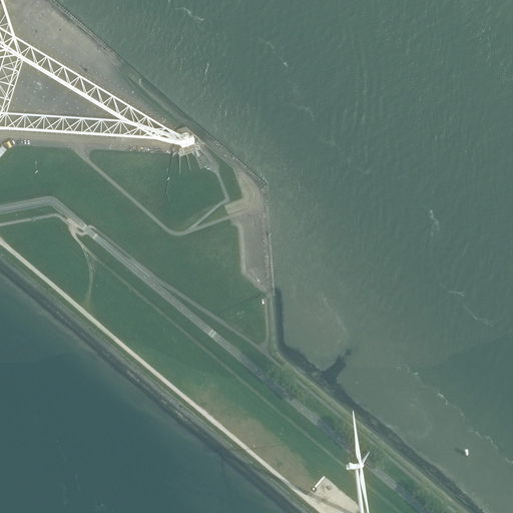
[(0,0),(0,128),(120,136),(165,139),(180,140),(183,140),(183,139),(184,137),(182,136),(14,36),(3,0),(0,0)]
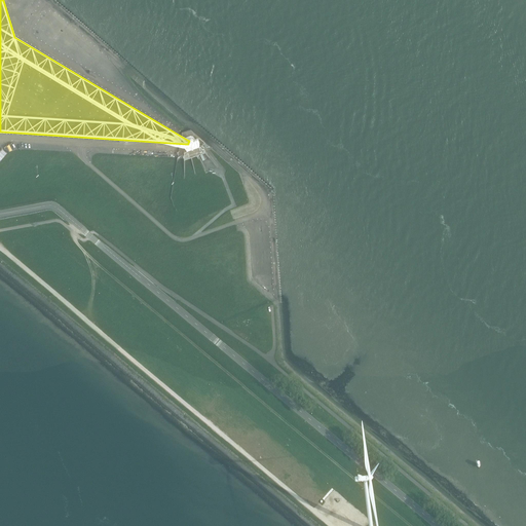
[(200,140),(196,141),(196,142),(197,143),(197,145),(196,146),(195,147),(194,148),(193,148),(191,148),(190,148),(189,147),(188,145),(188,144),(188,143),(189,141),(190,140),(191,140),(193,140),(194,140),(195,141),(195,140),(193,138),(191,137),(189,138),(187,140),(186,142),(185,144),(184,145),(184,146),(184,147),(185,147),(185,148),(186,149),(187,150),(187,151),(201,146),(201,145),(201,144),(201,143),(200,140)]
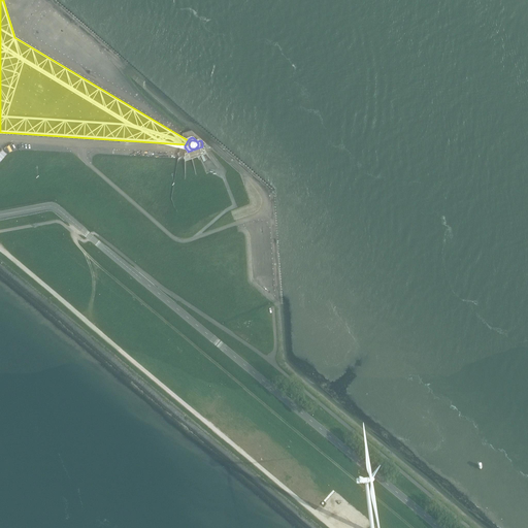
[(197,141),(196,141),(195,140),(194,140),(192,140),(191,140),(190,141),(189,143),(189,144),(189,145),(190,147),(191,149),(192,149),(194,149),(195,149),(196,147),(197,146),(198,145),(198,143),(197,142),(197,141)]
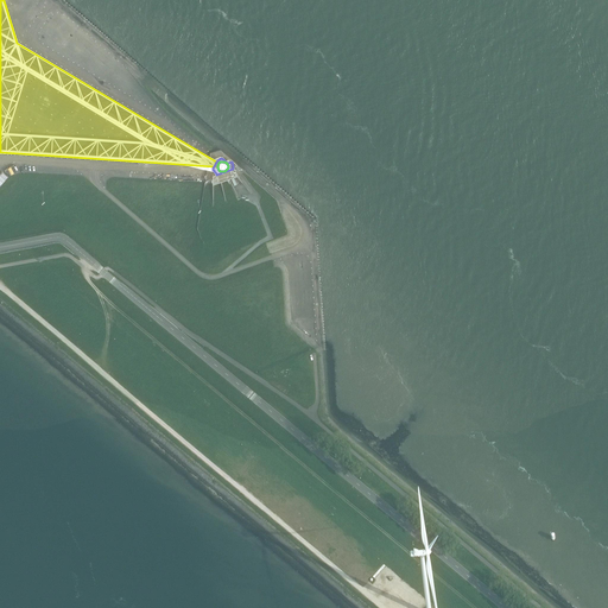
[(388,595),(392,590),(388,587),(382,590),(384,590),(381,593),(387,596),(388,595)]
